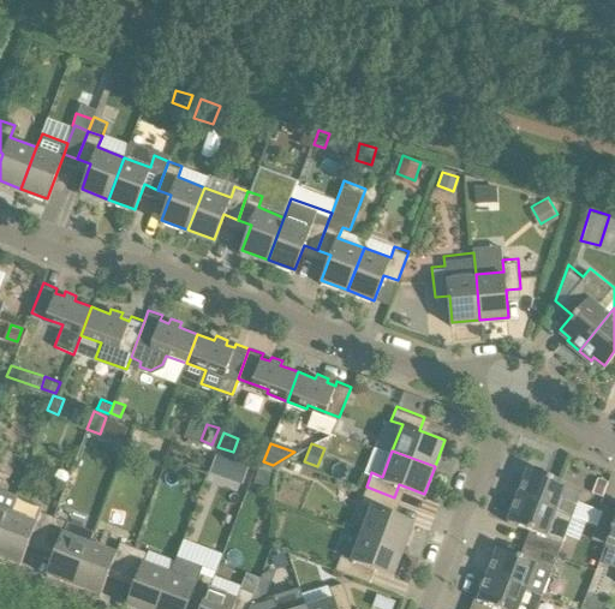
[(210,470),(226,475),(232,457),(216,452),(210,470)]
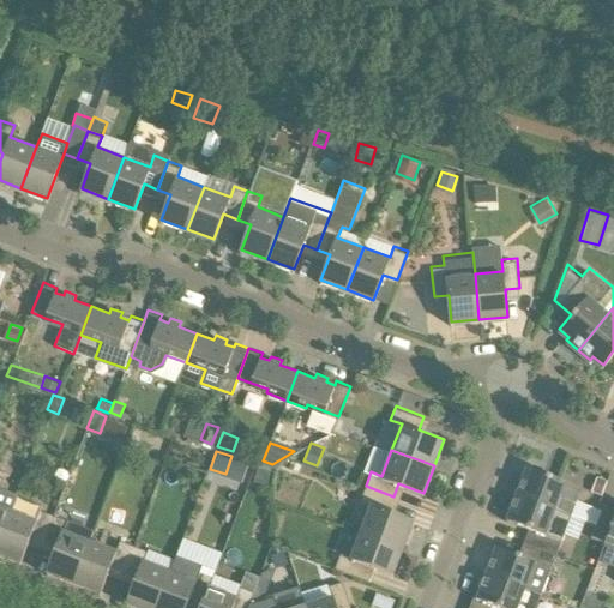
[(268,482),(271,469),(257,465),(253,479),(268,482)]
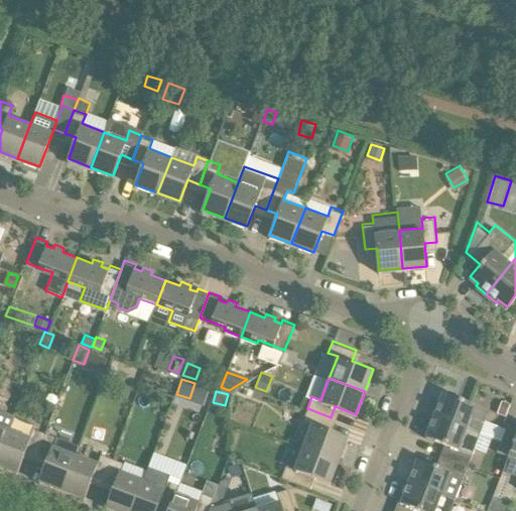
[(434,413),(467,425),(480,430),(488,408),(442,391),(434,413)]
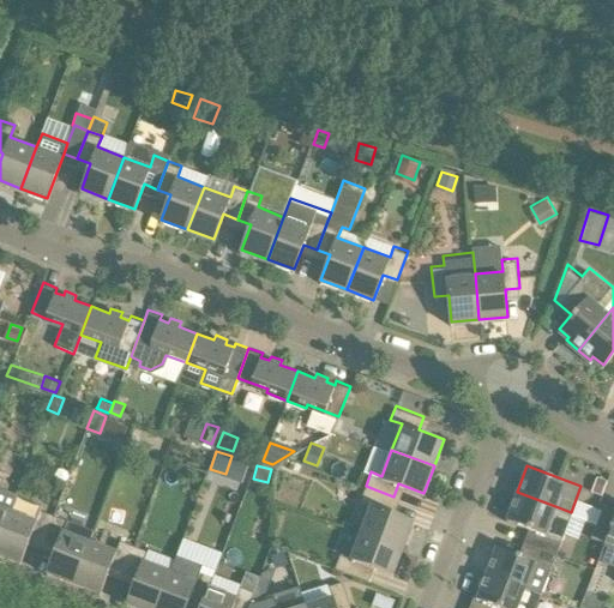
[(600,494),(606,479),(596,475),(591,489),(600,494)]
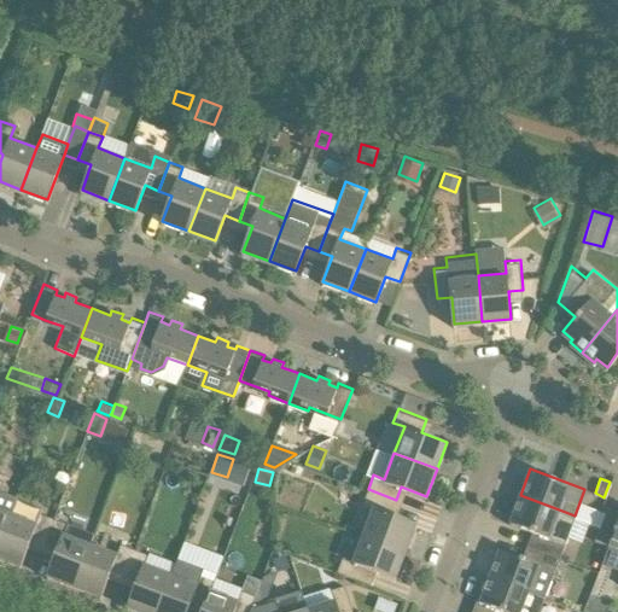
[(0,489),(0,537),(10,512),(16,496),(0,489)]
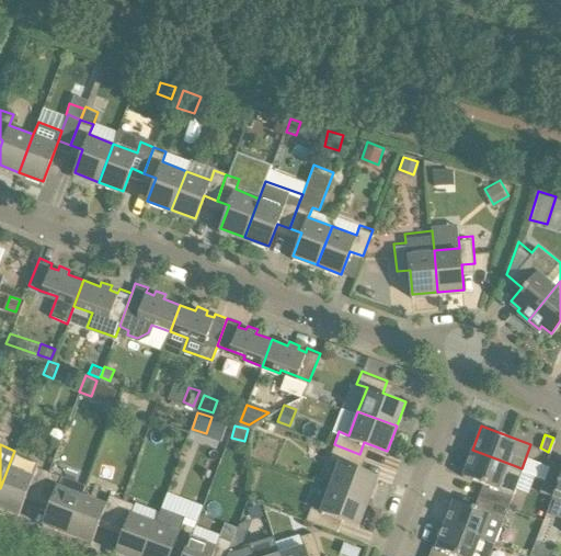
[(378,475),(355,466),(359,454),(334,444),(329,456),(339,461),(330,485),(368,499),(378,475)]
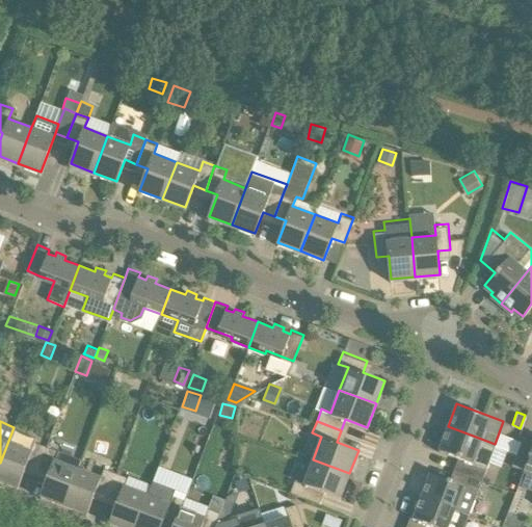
[(458,456),(454,467),(482,478),(487,467),(473,460),(481,439),(448,426),(439,448),(458,456)]
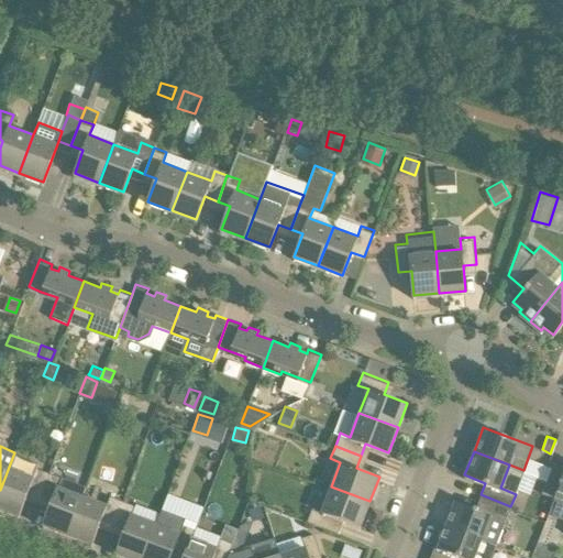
[(562,463),(554,460),(542,491),(554,495),(562,472),(562,463)]
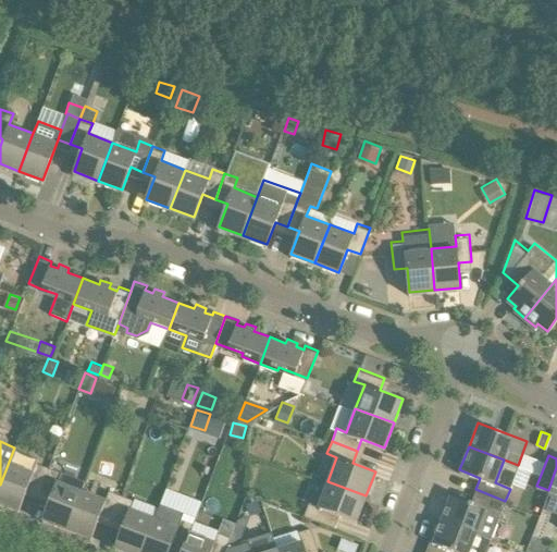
[(33,470),(9,462),(0,485),(0,501),(19,508),(27,487),(39,491),(49,466),(37,461),(33,470)]
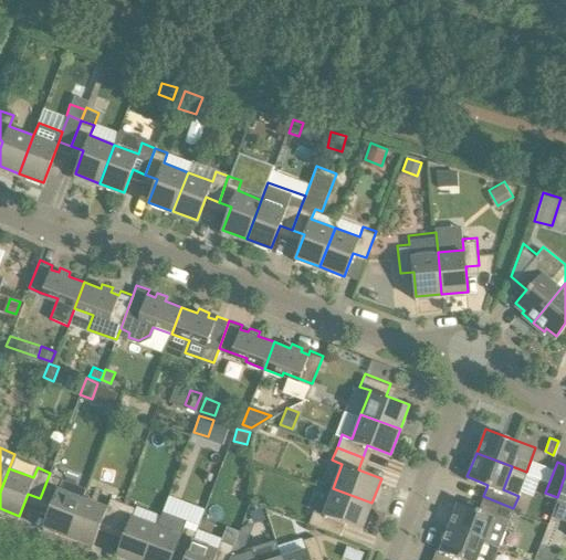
[(63,477),(50,473),(40,498),(53,503),(43,526),(67,535),(83,496),(59,487),(63,477)]
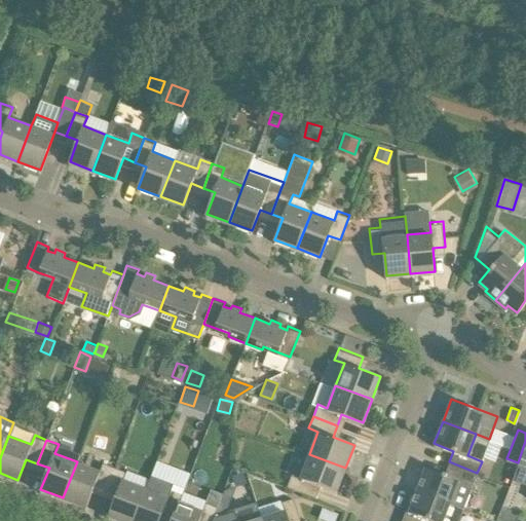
[(311,494),(315,482),(337,490),(345,468),(309,454),(301,477),(292,473),(287,485),(311,494)]
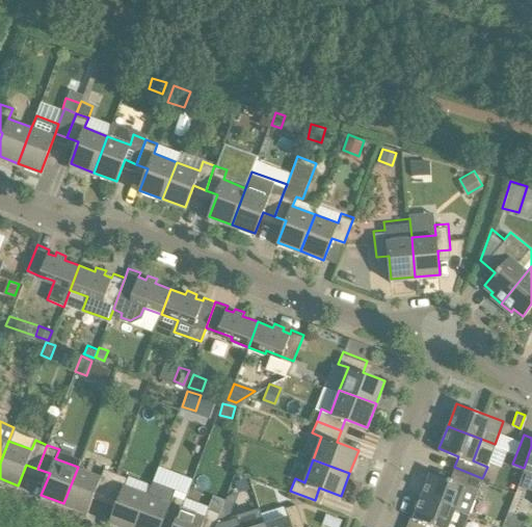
[(104,467),(101,476),(78,467),(63,503),(86,512),(95,491),(107,495),(116,471),(104,467)]
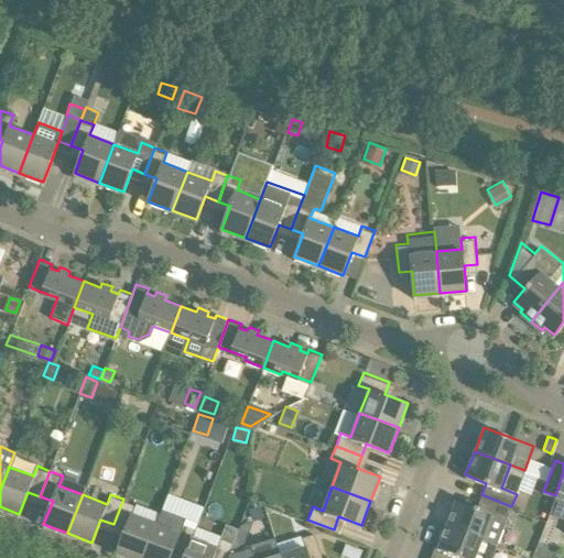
[(498,543),(511,506),(481,494),(477,506),(456,499),(447,523),(498,543)]
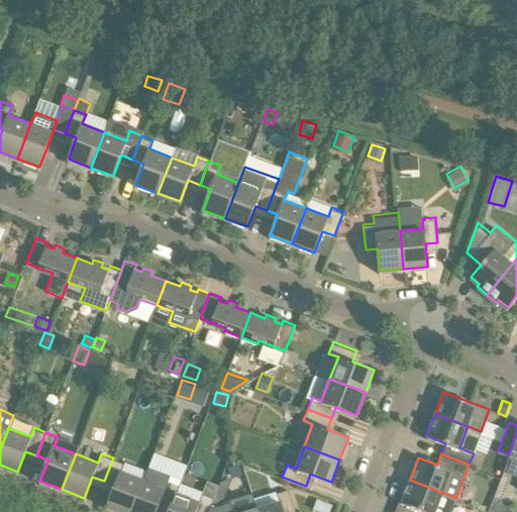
[(124,462),(113,457),(104,481),(115,486),(107,506),(121,511),(129,511),(142,480),(121,472),(124,462)]
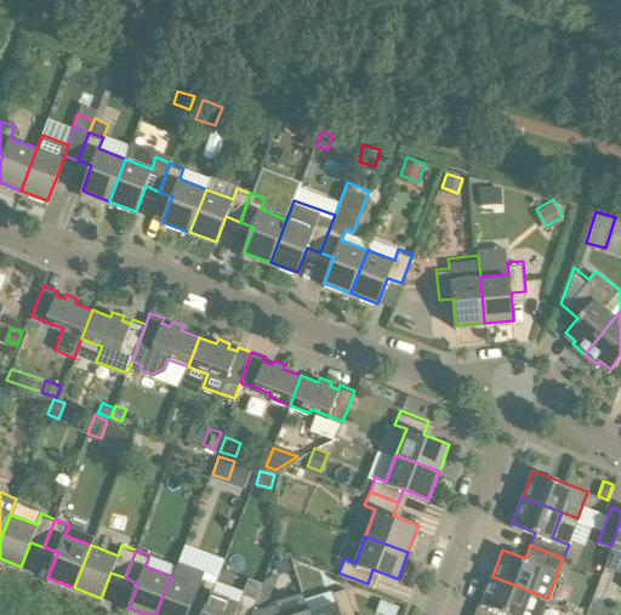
[(198,586),(171,576),(155,614),(187,614),(192,604),(205,609),(211,592),(212,592),(216,581),(203,575),(198,586)]
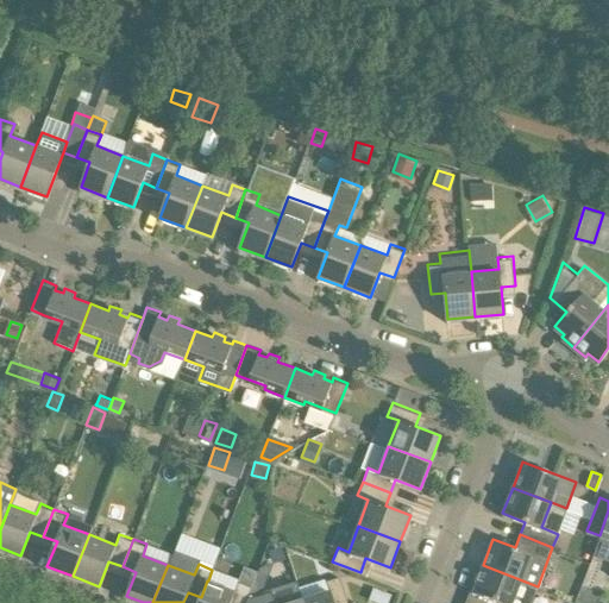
[(495,600),(493,602),(531,602),(538,586),(483,565),(472,591),(495,600)]
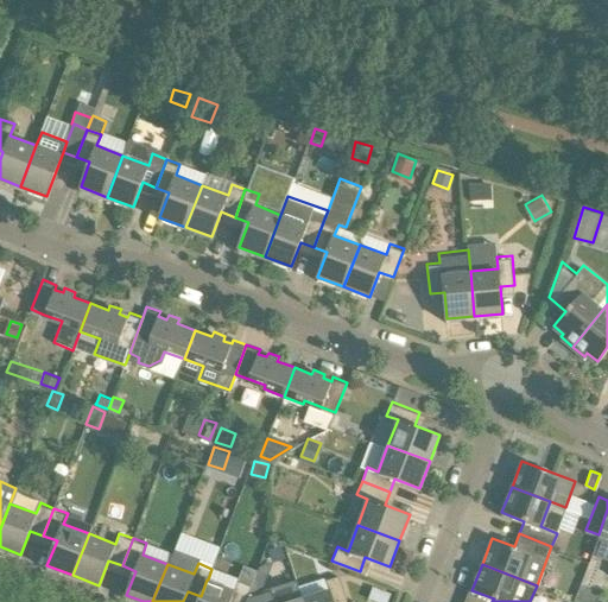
[(343,585),(340,574),(325,577),(329,589),(303,597),(304,601),(347,601),(349,601),(343,585)]
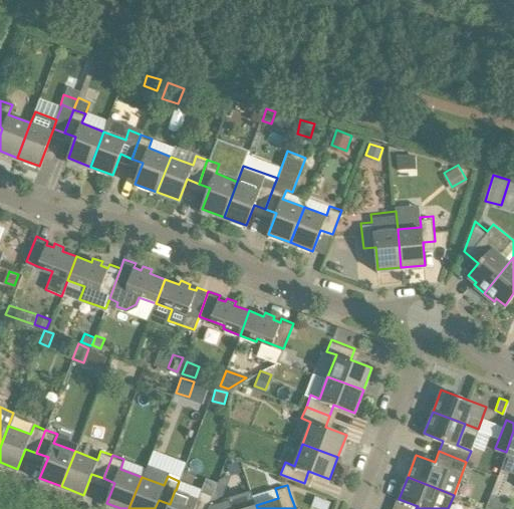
[(175,490),(170,504),(167,508),(206,508),(209,505),(213,493),(201,489),(198,498),(176,490),(175,490)]
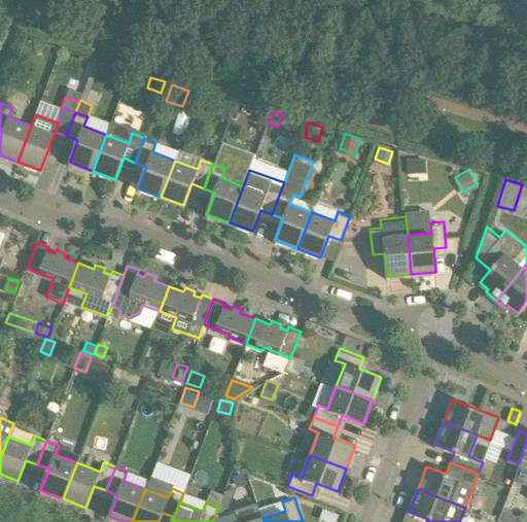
[(218,506),(214,518),(230,513),(218,506)]
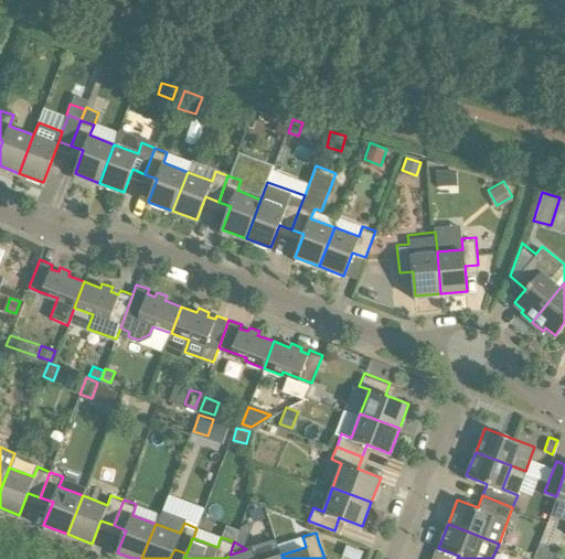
[(359,558),(363,549),(355,546),(351,558),(354,558),(359,558)]
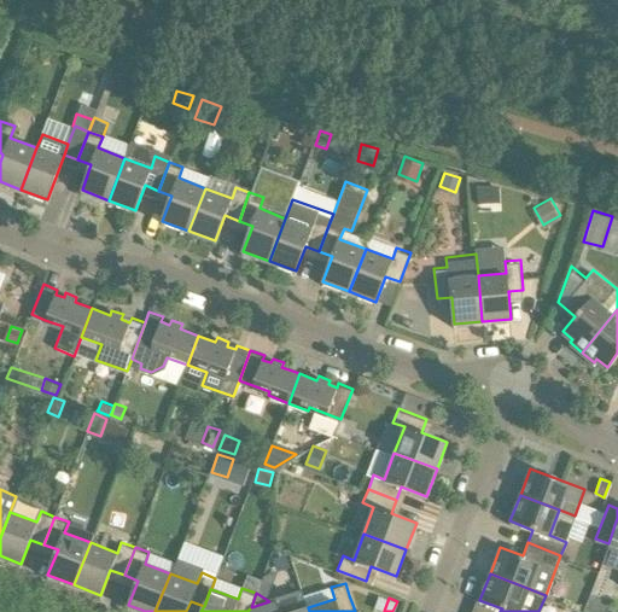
[(309,611),(308,607),(291,611),(279,611),(278,605),(275,599),(269,601),(251,607),(248,611),(309,611)]
